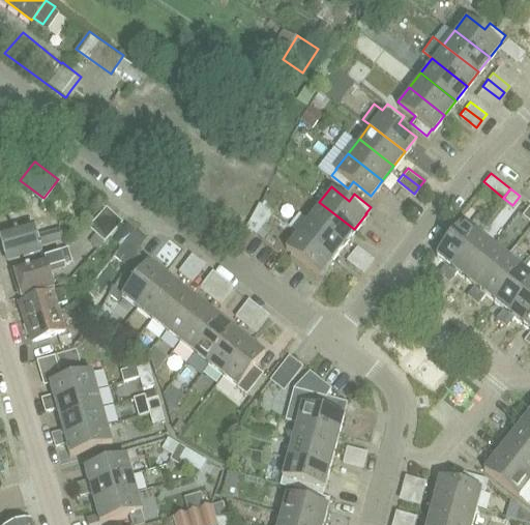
[(259,201),(246,224),(256,231),(271,210),(259,201)]
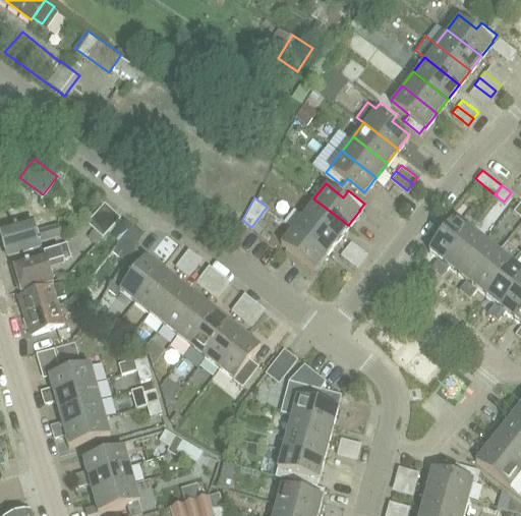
[(303,213),(337,239),(348,225),(313,198),(303,213)]
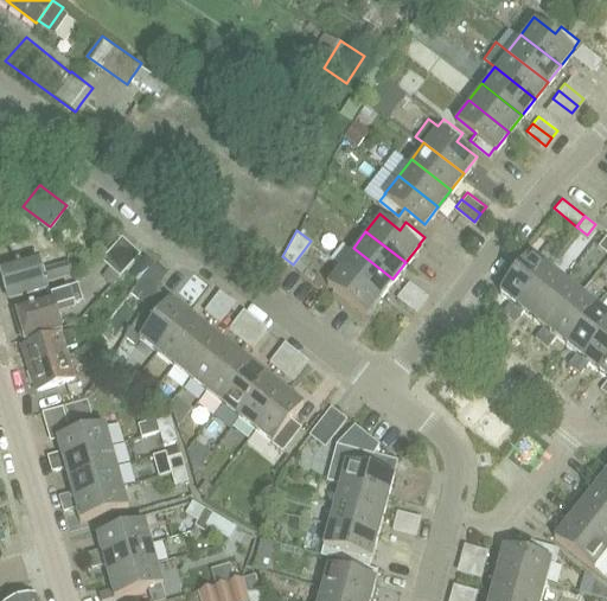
[(101,256),(110,264),(103,273),(113,281),(140,250),(122,234),(101,256)]
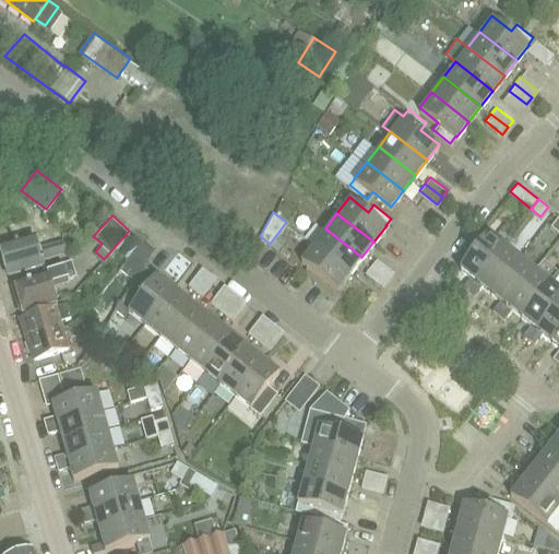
[(313,244),(349,272),(361,257),(325,228),(313,244)]
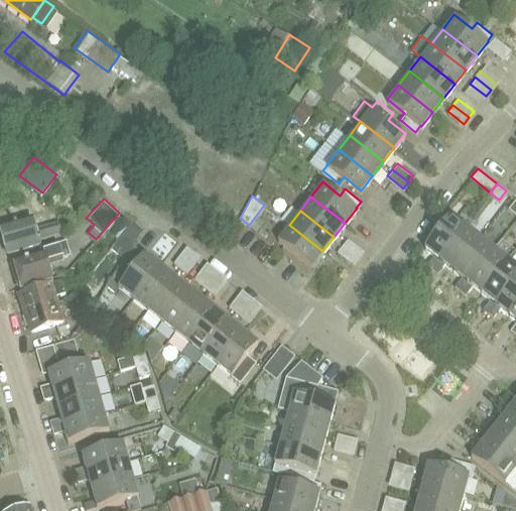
[(465,224),(450,213),(424,246),(432,253),(425,262),(431,267),(465,224)]
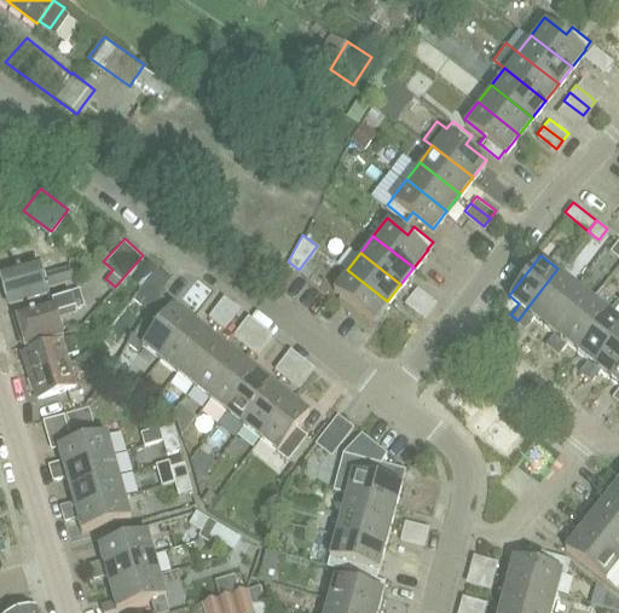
[(44,271),(39,256),(0,267),(10,300),(48,289),(47,283),(74,276),(70,264),(44,271)]
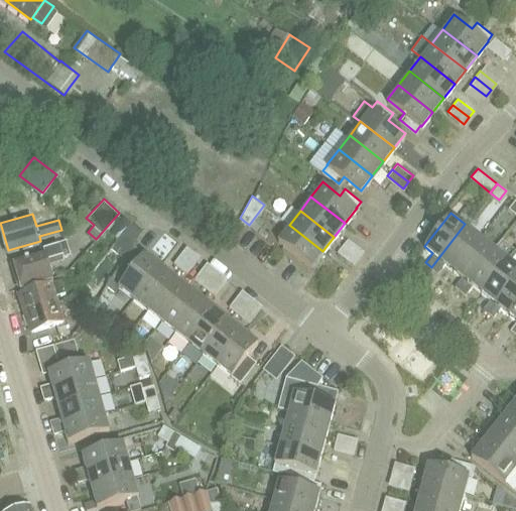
[(111,246),(124,256),(133,243),(141,230),(131,221),(111,246)]
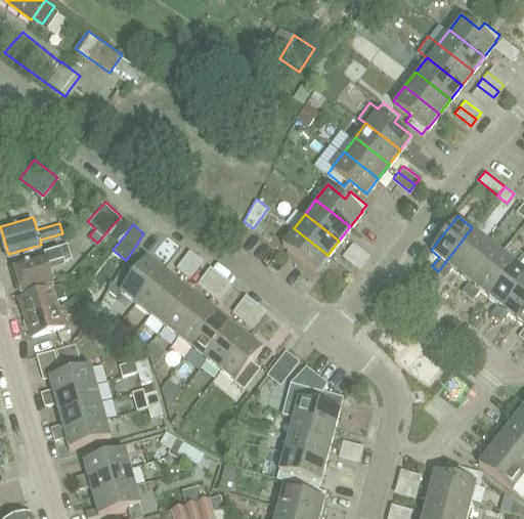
[(460,272),(486,239),(472,227),(438,271),(444,275),(451,266),(460,272)]
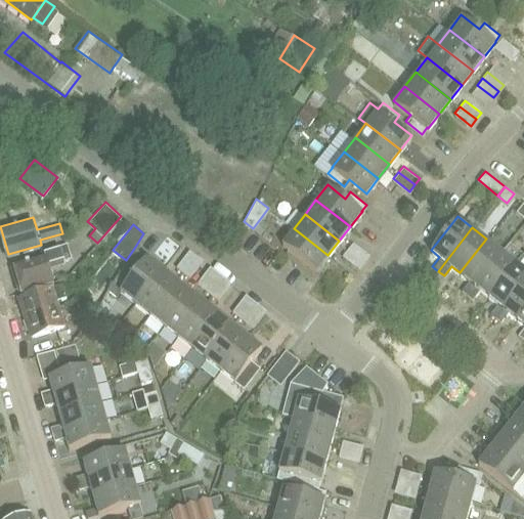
[(328,255),(294,228),(282,243),(316,269),(328,255)]
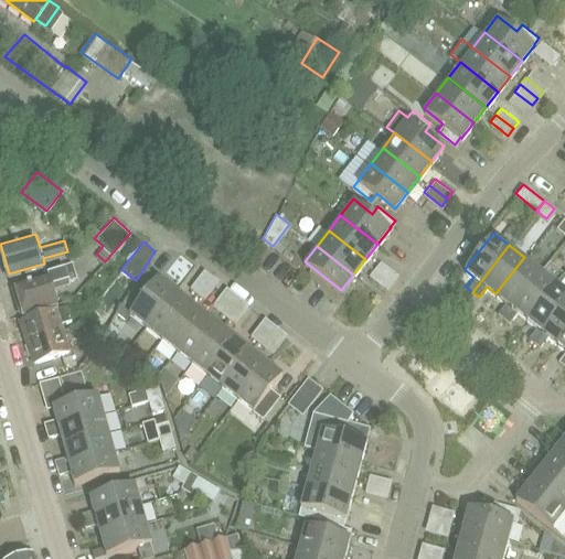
[(497,311),(502,315),(540,269),(524,257),(496,293),(504,301),(497,311)]
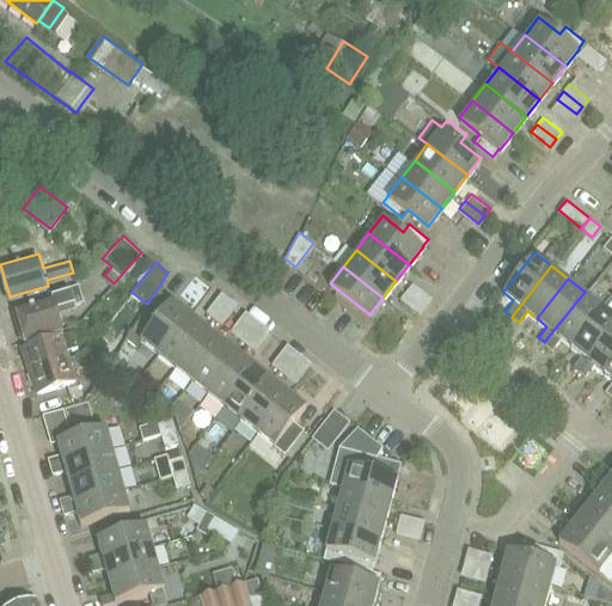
[(411,281),(405,289),(424,304),(430,297),(411,281)]
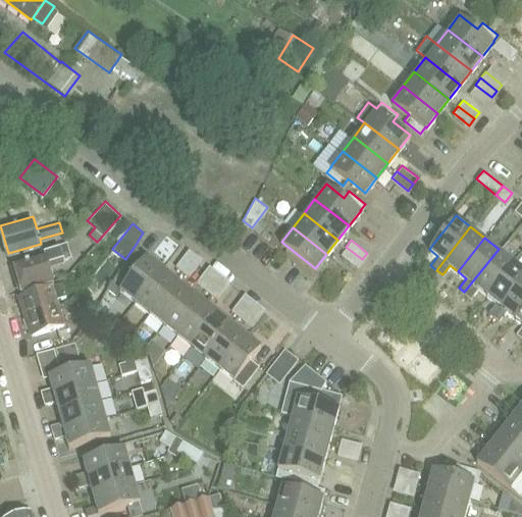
[(71,255),(67,242),(44,248),(45,254),(14,261),(15,265),(12,269),(13,274),(18,276),(21,288),(53,278),(48,261),(71,255)]
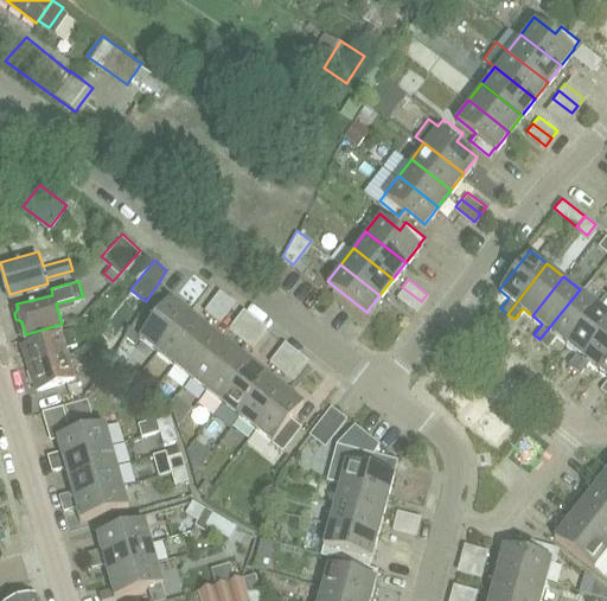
[(157,349),(187,309),(171,296),(157,286),(146,301),(125,332),(136,340),(140,336),(157,349)]
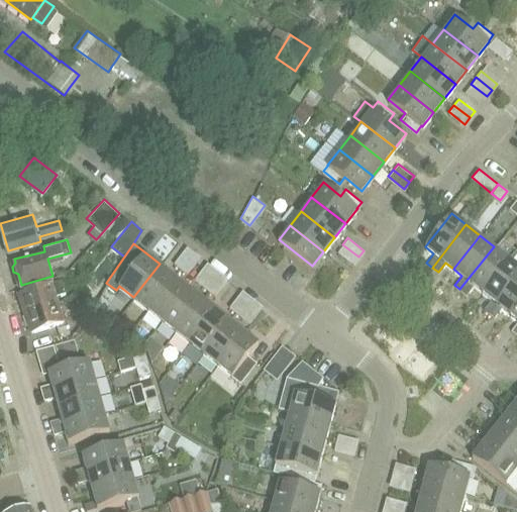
[(342,244),(338,250),(353,263),(358,257),(342,244)]
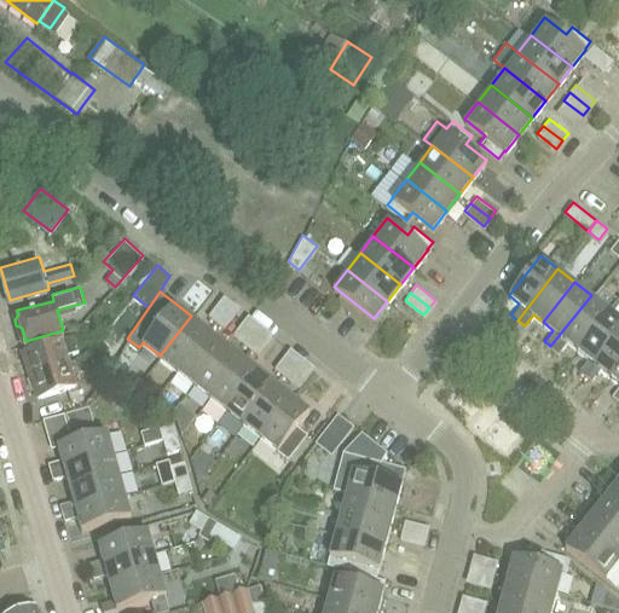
[(209,313),(217,319),(232,300),(224,294),(209,313)]
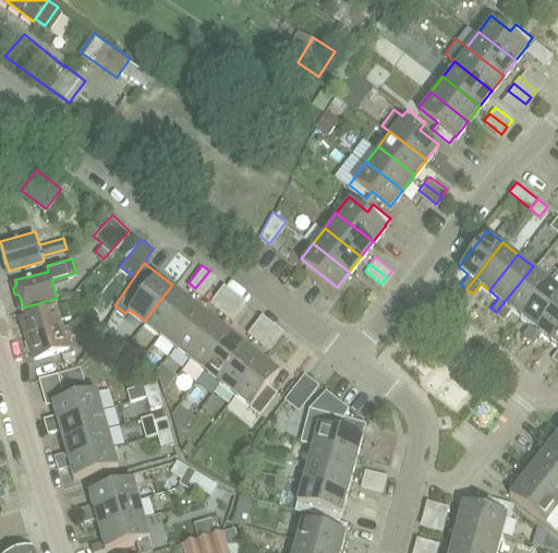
[(519,314),(548,278),(533,266),(496,312),(502,317),(510,308),(519,314)]
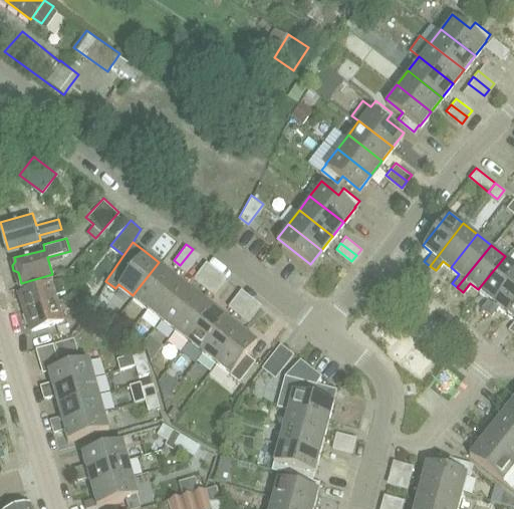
[(193,249),(180,265),(186,270),(199,254),(193,249)]
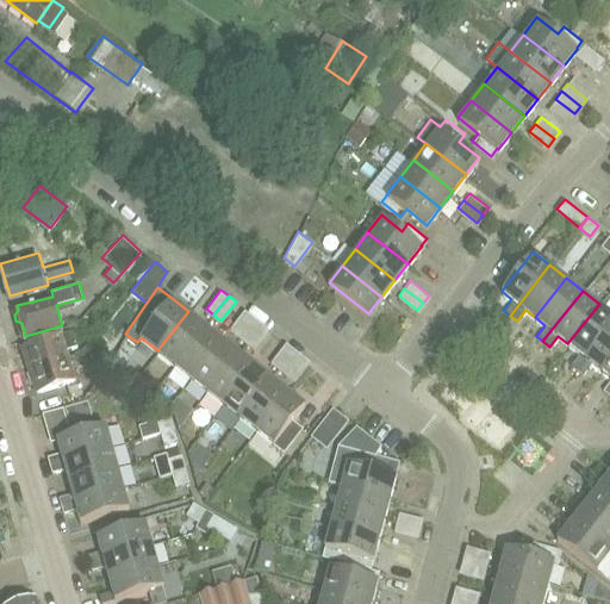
[(570,362),(576,367),(609,323),(609,312),(599,304),(567,343),(578,352),(570,362)]
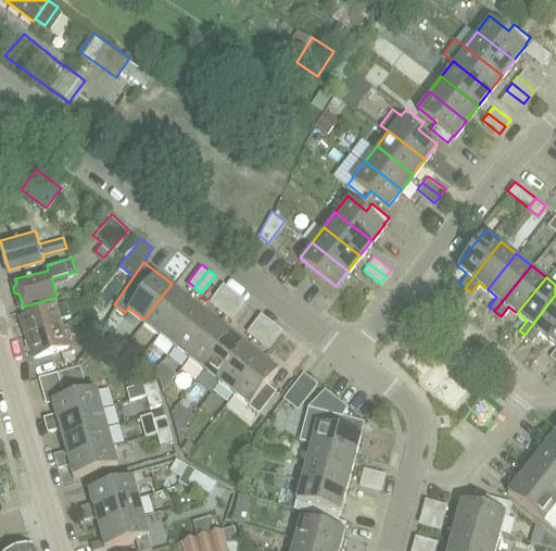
[(172,284),(143,320),(159,332),(187,296),(172,284)]
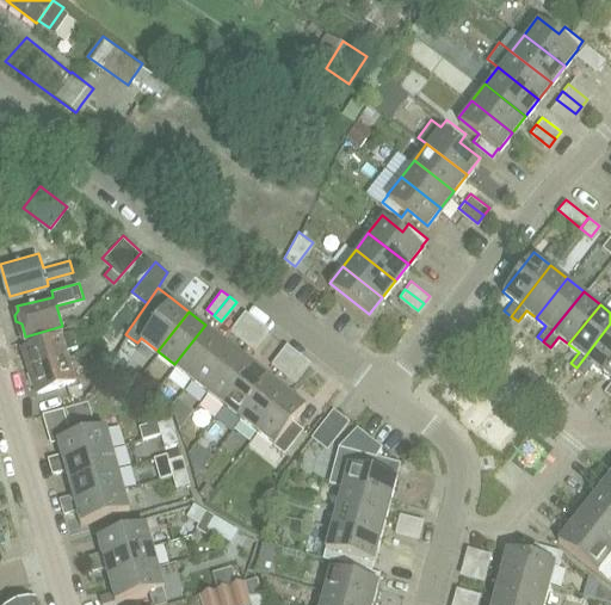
[(246,340),(261,321),(254,316),(239,334),(246,340)]
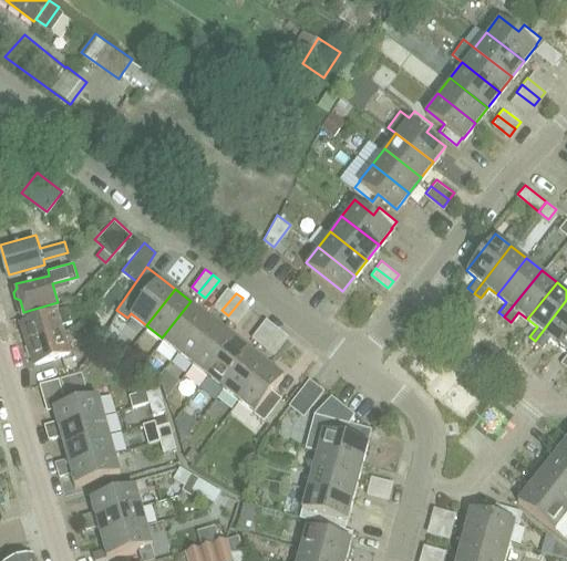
[(243,298),(228,315),(236,321),(249,303),(243,298)]
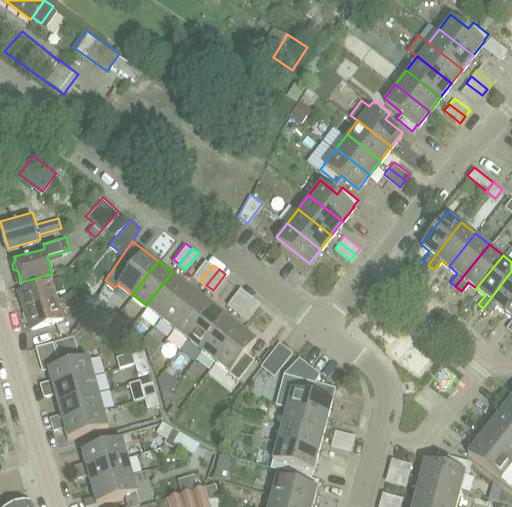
[(496,304),(504,311),(511,300),(511,271),(483,308),(489,313),(496,304)]
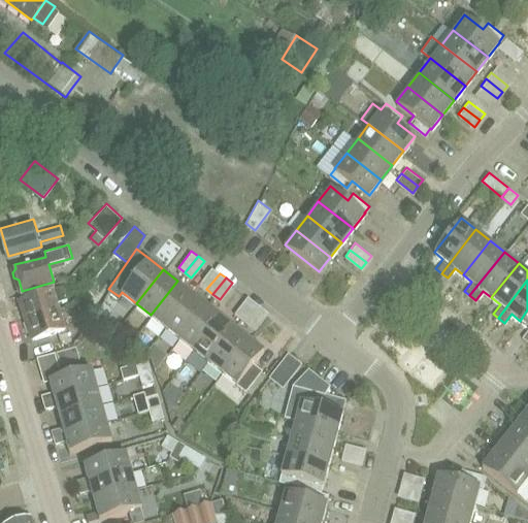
[(165,326),(192,292),(177,281),(151,315),(165,326)]
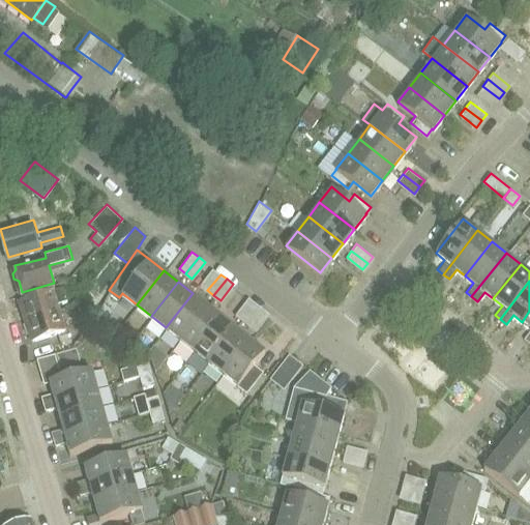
[(25,318),(58,308),(56,301),(66,298),(62,285),(19,298),(25,318)]
